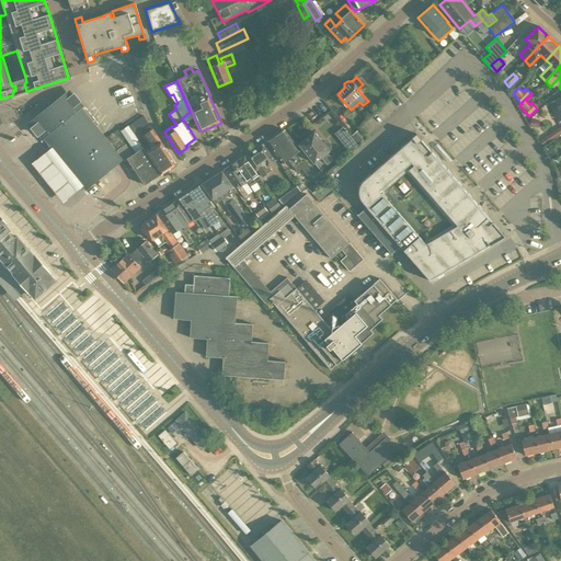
[(44,138),(45,138),(82,109),(72,96),(67,95),(35,121),(35,127),(44,138)]
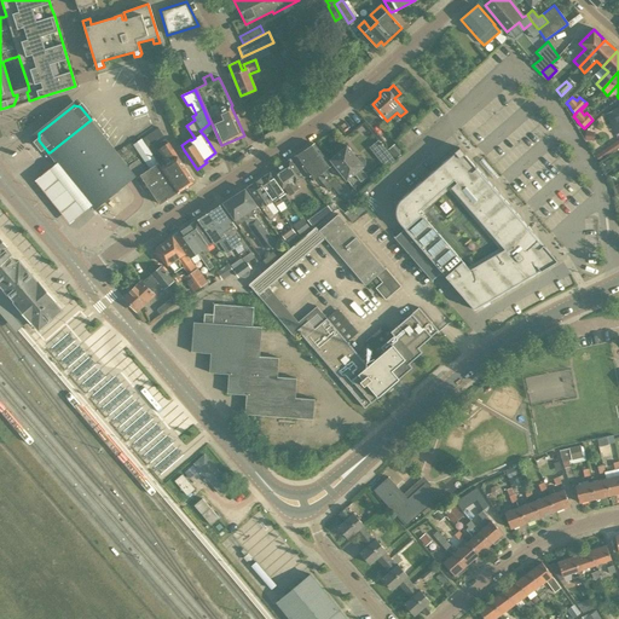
[(618,106),(606,114),(617,136),(618,133),(618,106)]
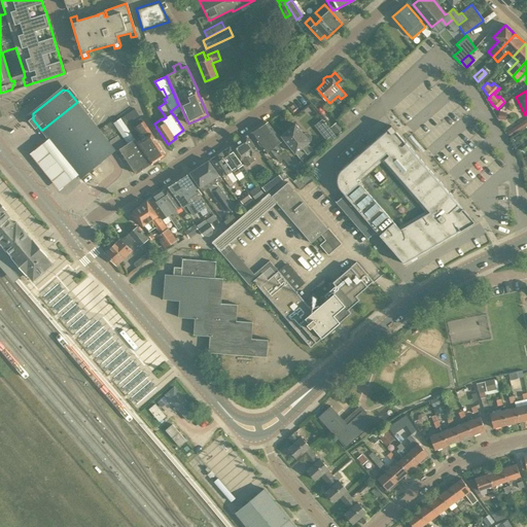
[(77,102),(42,130),(45,135),(51,142),(80,178),(109,154),(115,149),(99,129),(77,102)]
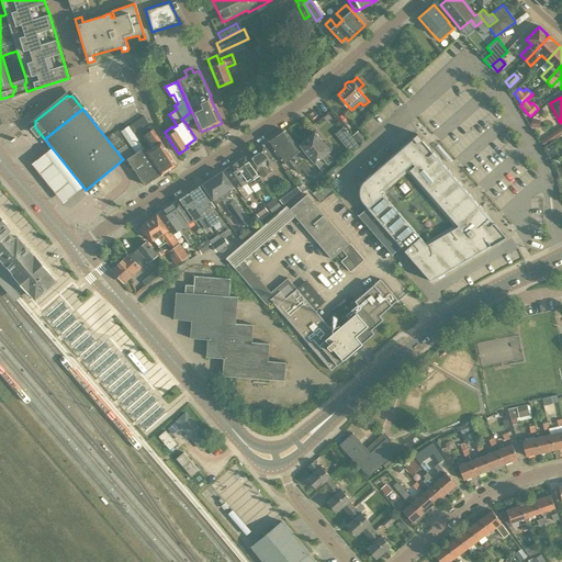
[(128,125),(134,133),(148,123),(144,115),(128,125)]
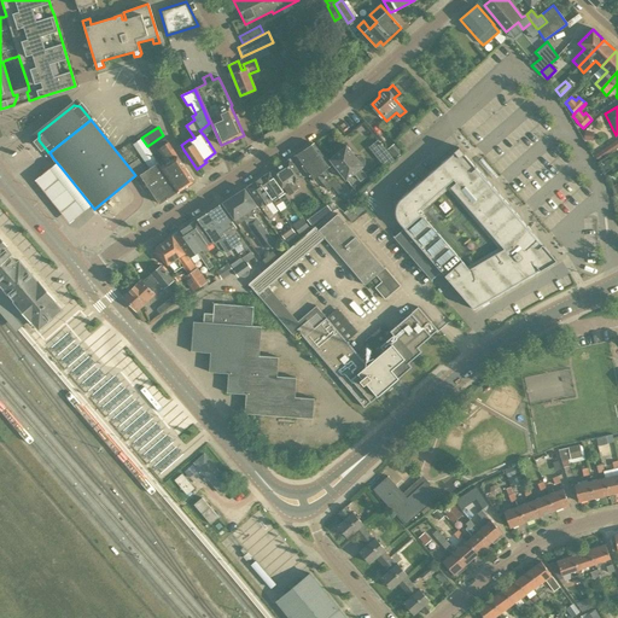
[(581,135),(583,140),(593,141),(593,132),(584,130),(581,135)]
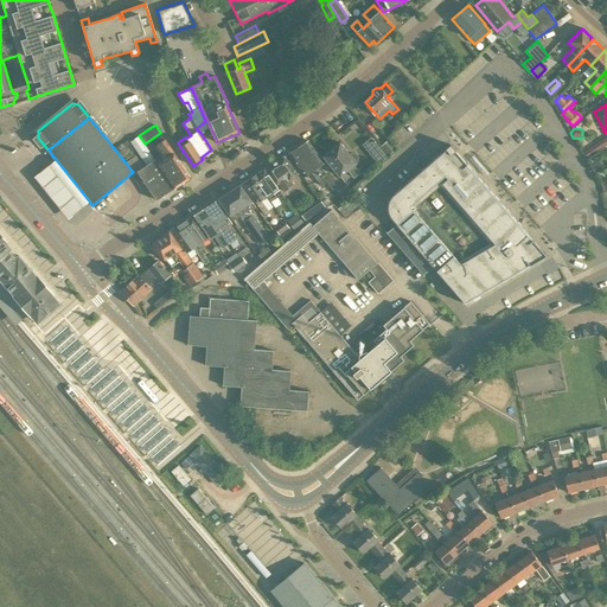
[(131,141),(131,142),(147,166),(144,168),(135,157),(127,163),(135,173),(138,172),(157,200),(174,189),(155,160),(154,161),(142,145),(145,144),(139,135),(131,141)]
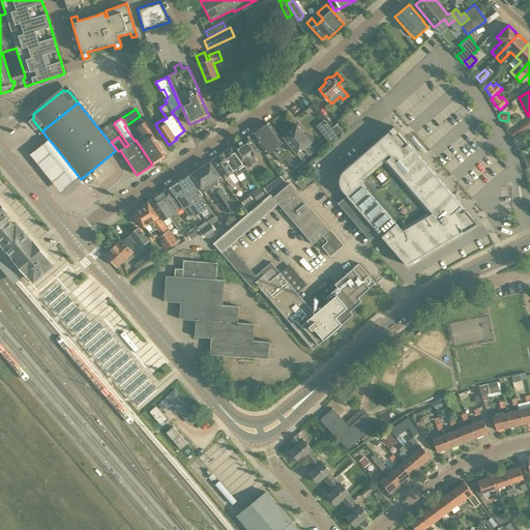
[(529,118),(509,133),(513,139),(527,129),(529,130),(529,118)]
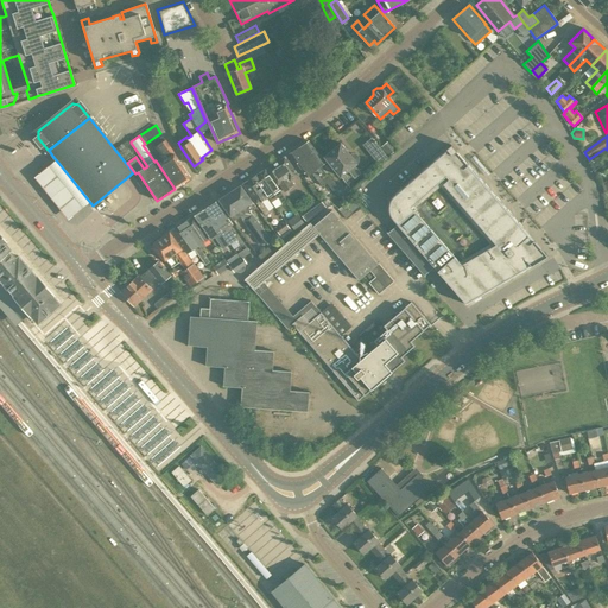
[(372,138),(362,145),(379,165),(387,158),(372,138)]
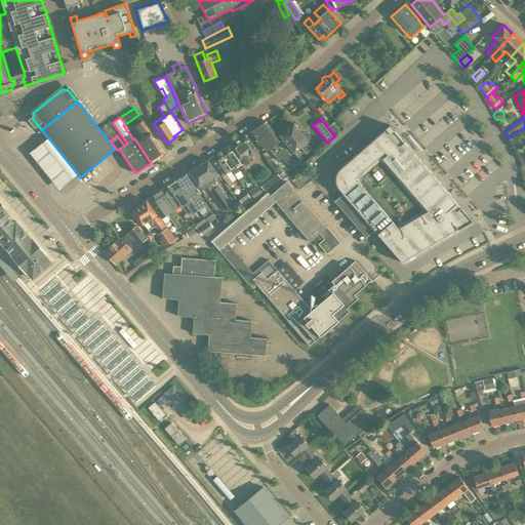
[(133,127),(142,138),(136,142),(152,163),(165,154),(143,121),(133,127)]
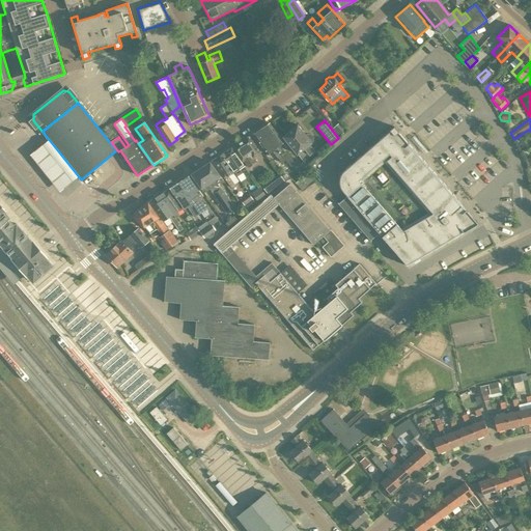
[(339,122),(333,129),(339,136),(346,130),(339,122)]
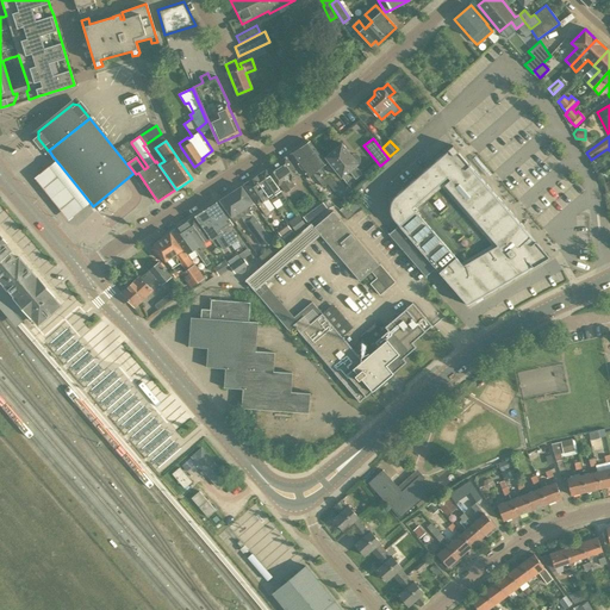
[(300,148),(328,184),(334,191),(338,187),(329,175),(325,172),(330,168),(310,142),(300,148)]
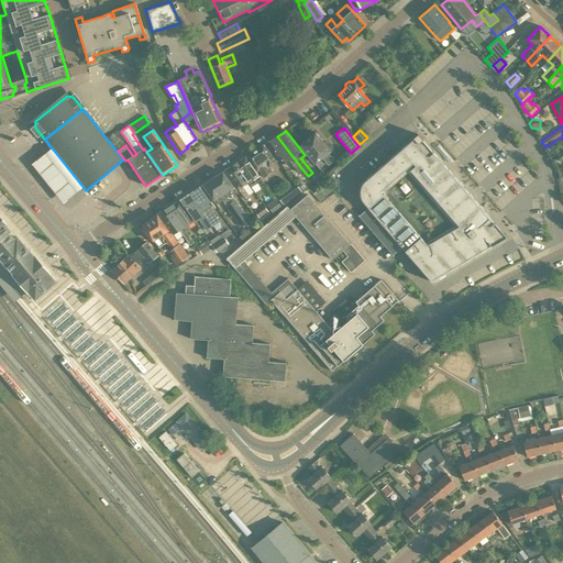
[(323,157),(326,162),(328,165),(330,163),(331,164),(322,170),(327,175),(338,165),(331,157),(328,154),(331,152),(330,151),(332,150),(332,146),(330,143),(327,143),(324,144),(316,133),(300,145),(316,164),(323,157)]
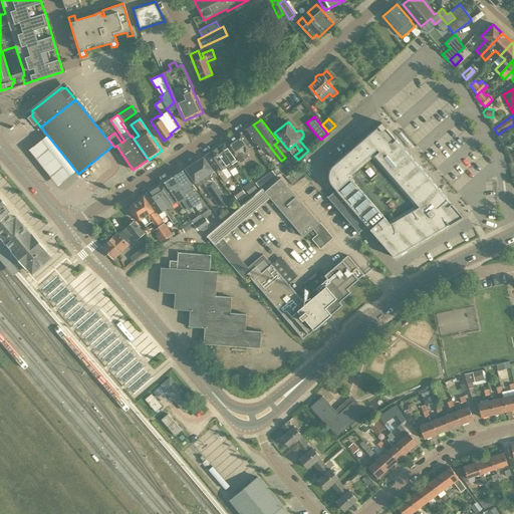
[(462,218),(464,216),(381,121),(333,164),(331,166),(329,170),(328,176),(329,180),(331,184),(336,190),(328,197),(327,196),(326,197),(360,234),(360,233),(367,226),(393,255),(394,258),(462,218)]
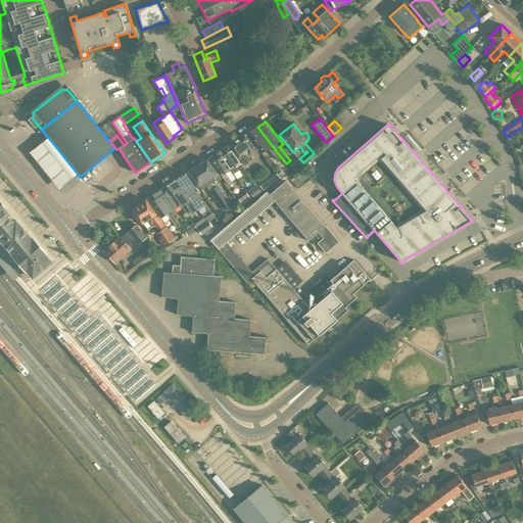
[(278,160),(281,157),(257,127),(249,132),(265,152),(269,149),(278,160)]
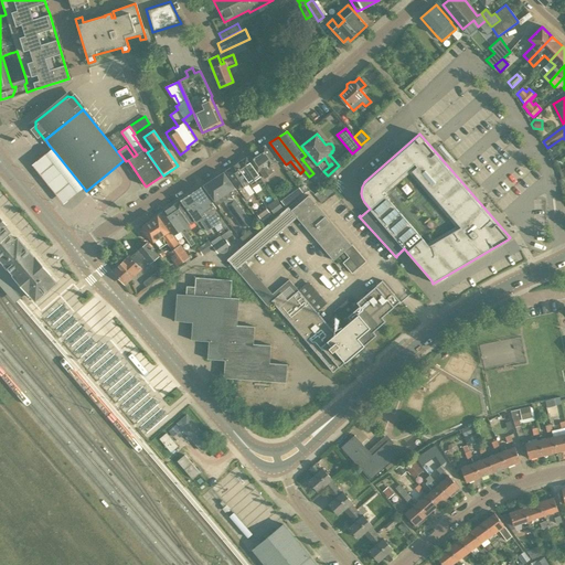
[(259,171),(265,178),(274,172),(269,168),(277,162),(265,146),(246,157),(258,172),(259,171)]
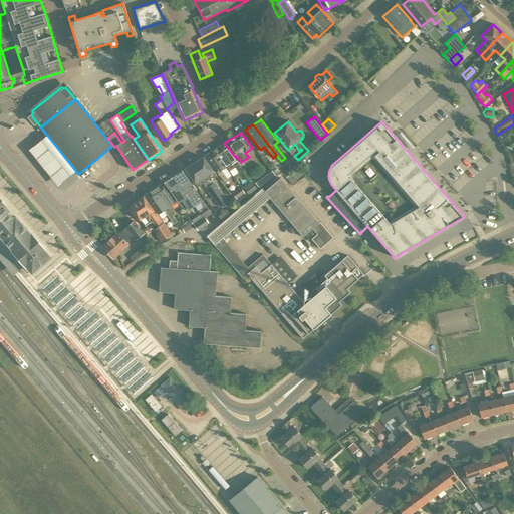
[(78,174),(50,139),(30,154),(58,189),(78,174)]
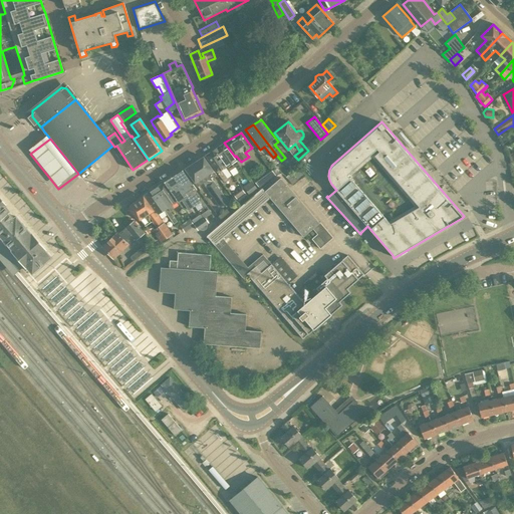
[(224,143),(215,150),(227,167),(230,171),(235,167),(239,173),(243,170),(236,160),(224,143)]
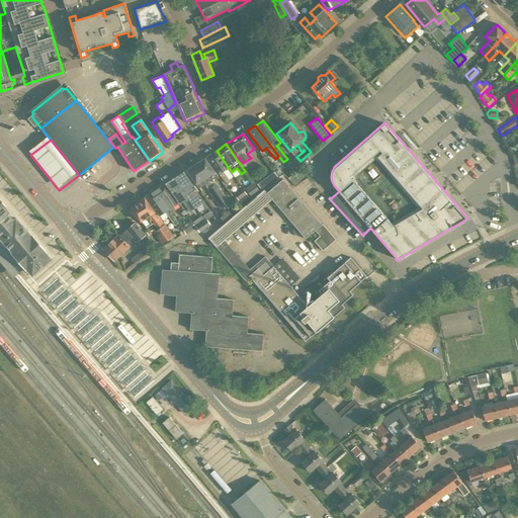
[(229,168),(217,151),(207,157),(220,174),(226,183),(230,180),(224,171),(229,168)]
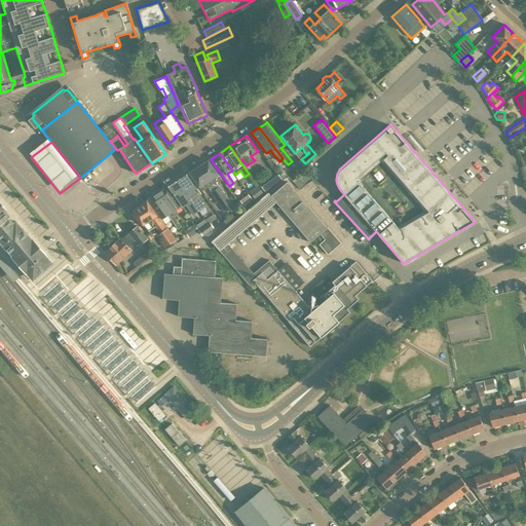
[(208,160),(198,166),(217,192),(221,197),(229,209),(233,207),(216,181),(220,178),(208,160)]
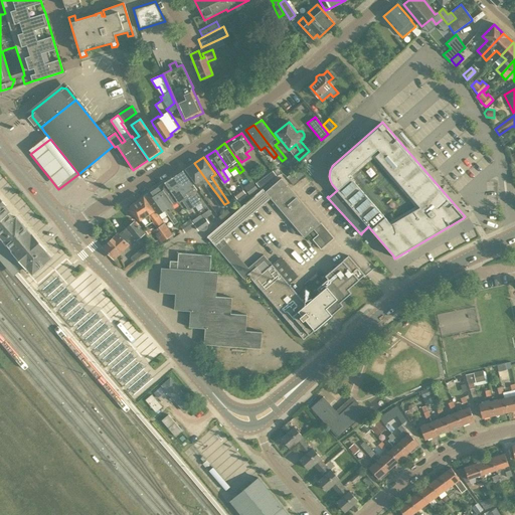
[(212,188),(194,163),(185,169),(197,187),(203,183),(220,207),(224,204),(216,193),(212,188)]
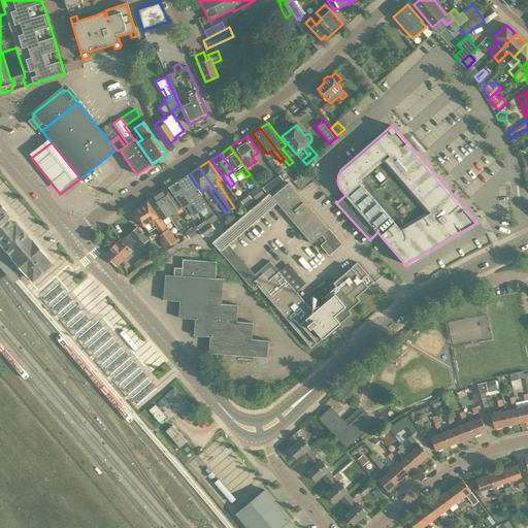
[(283,180),(277,173),(261,185),(266,193),(283,180)]
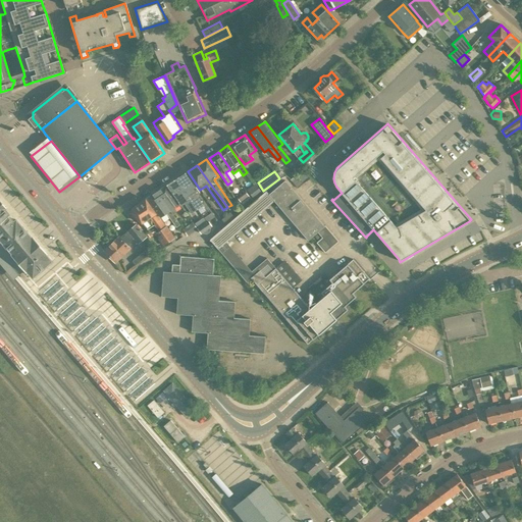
[(186,172),(176,178),(197,209),(203,205),(197,195),(200,193),(186,172)]
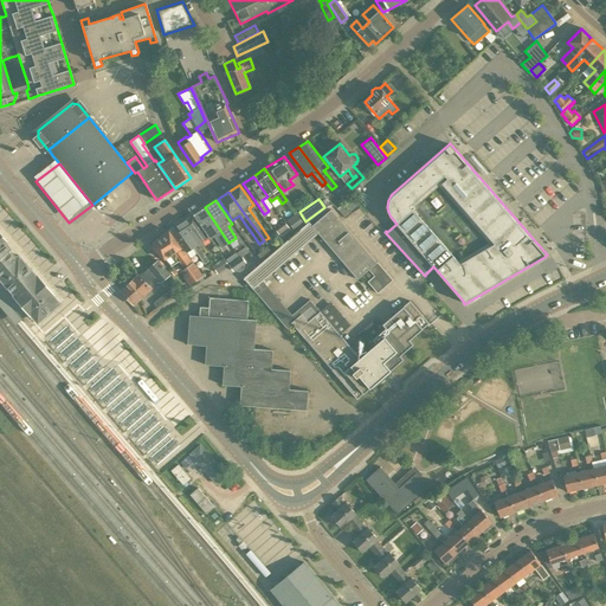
[(343,204),(337,208),(345,218),(350,212),(343,204)]
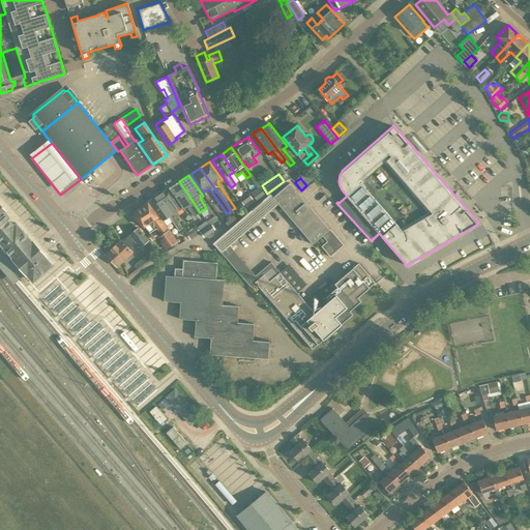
[(200,212),(179,181),(170,187),(184,208),(187,206),(194,216),(200,212)]
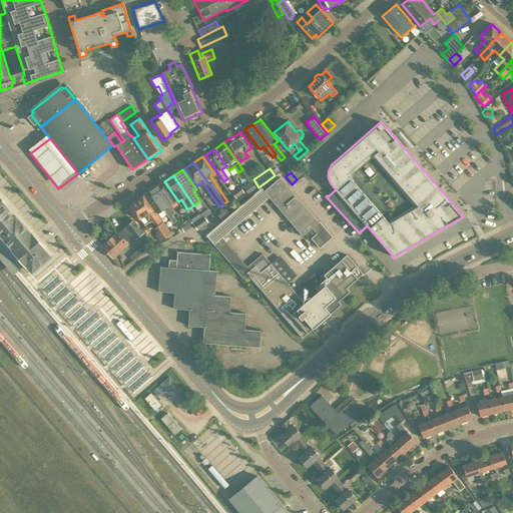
[(347,254),(324,275),(326,278),(315,287),(318,291),(313,295),(304,303),(288,284),(271,264),(262,253),(246,266),(222,237),(269,197),(303,236),(307,233),(312,228),(317,233),(311,238),(320,248),(332,237),(290,188),(281,177),(264,191),(262,188),(206,235),(214,244),(242,278),(247,274),(302,338),(342,304),(339,301),(350,292),(347,288),(363,274),(347,254)]
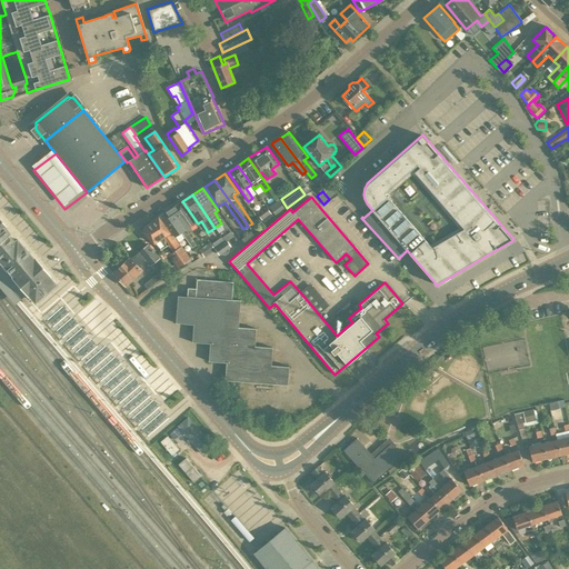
[(181,202),(171,209),(189,233),(192,231),(190,227),(196,223),(181,202)]
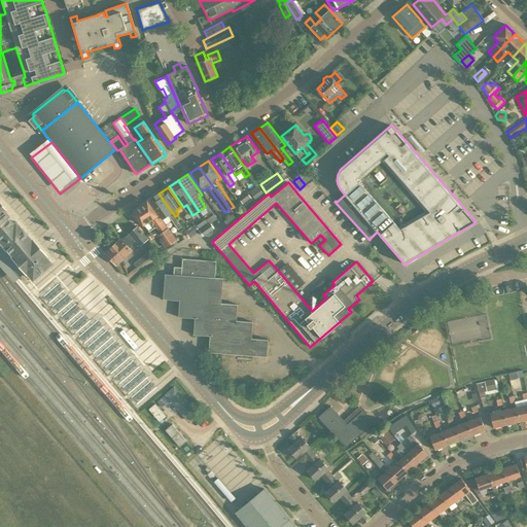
[(175,216),(159,194),(149,200),(163,219),(168,215),(178,230),(181,226),(175,216)]
